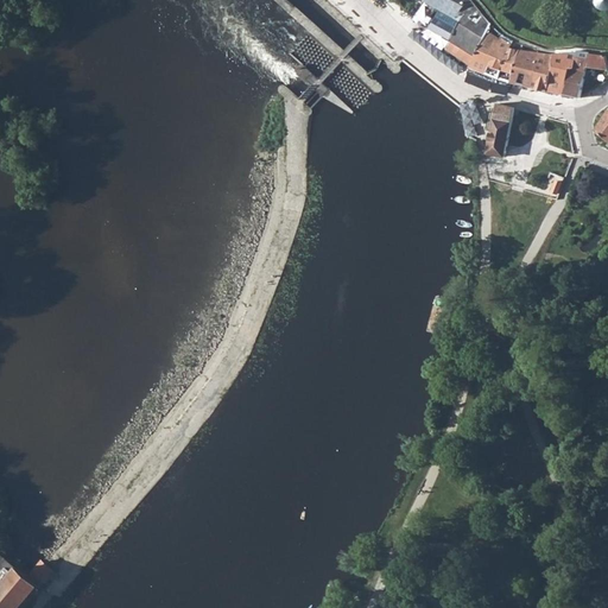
[(426,0),(416,17),(428,24),(434,14),(437,8),(431,5),(430,6),(428,5),(431,0),(457,17),(462,12),(466,16),(460,21),(455,32),(451,39),(448,49),(472,67),(488,31),(491,25),(492,24),(482,12),(472,0),(426,0)]
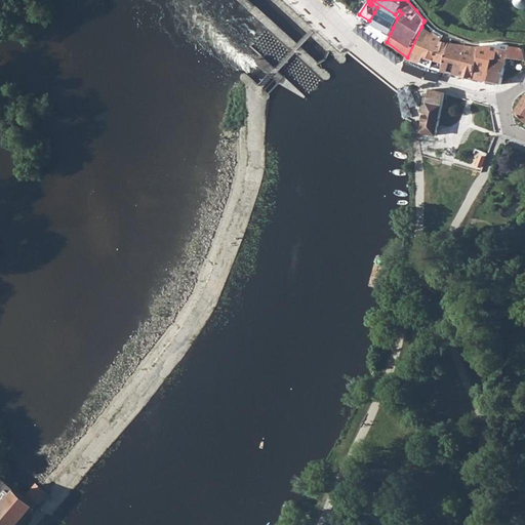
[(524,0),(513,0),(513,3),(517,7),(522,9),(524,8),(524,0)]
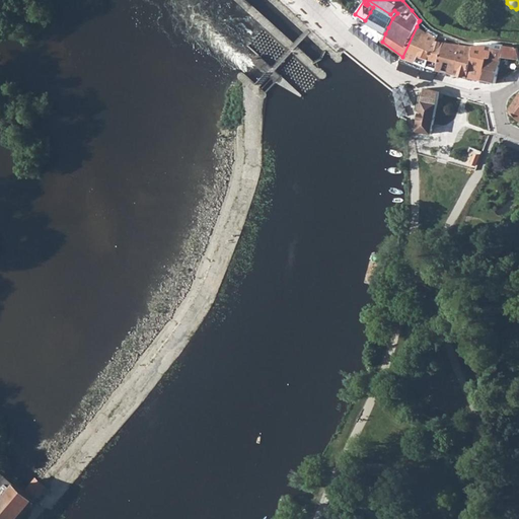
[(402,57),(402,58),(427,68),(437,71),(445,43),(437,41),(439,34),(430,29),(428,33),(417,26),(402,57)]
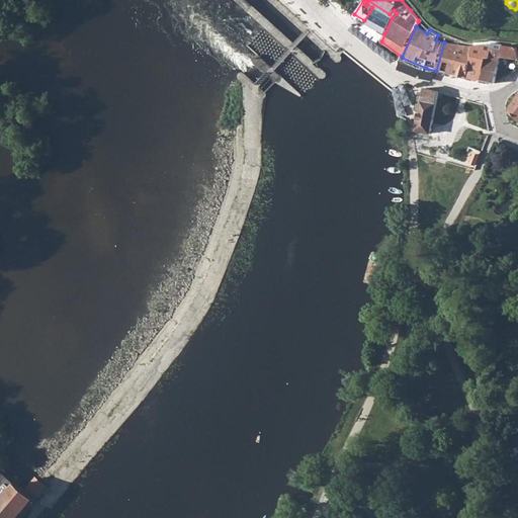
[(444,42),(436,71),(453,74),(458,46),(450,44),(444,42)]
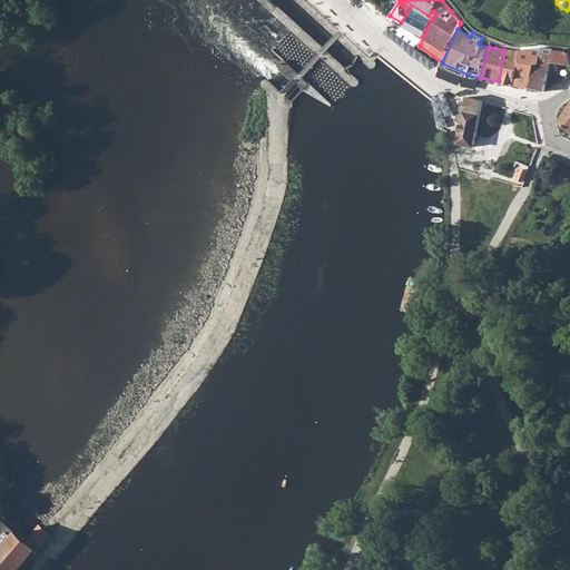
[(539,51),(528,89),(544,92),(550,62),(552,51),(552,50),(552,49),(541,48),(540,49),(539,51)]
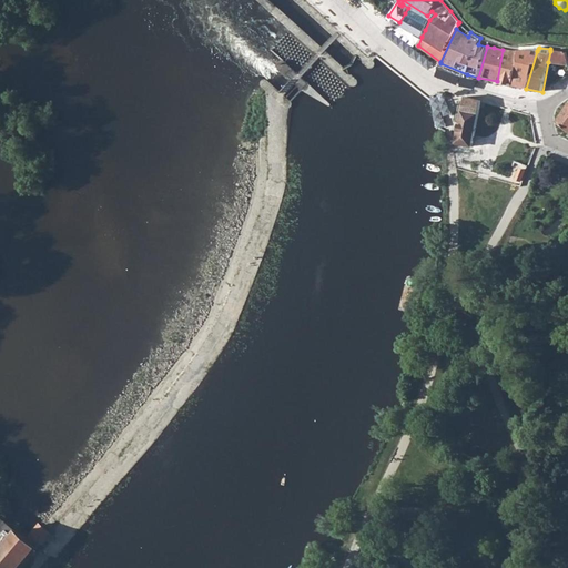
[(503,50),(497,81),(514,85),(517,53),(518,49),(517,50),(503,50)]
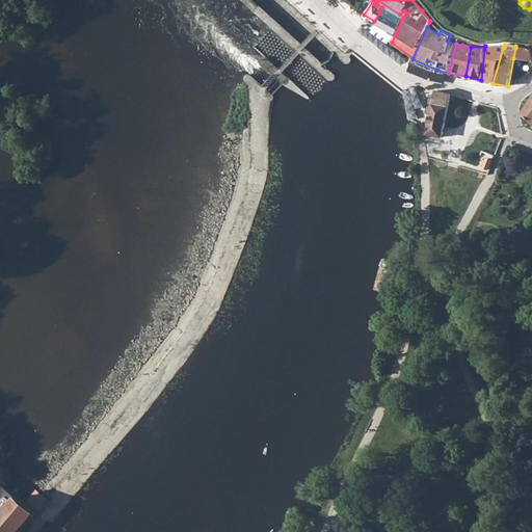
[(484,50),(481,80),(493,83),(503,48),(504,46),(485,46),(484,50)]
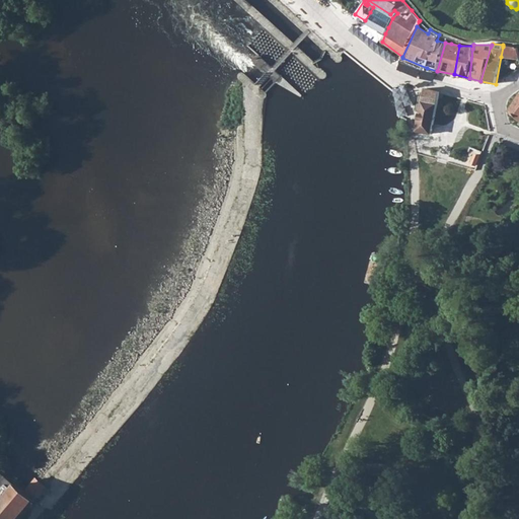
[(503,47),(501,57),(518,59),(518,54),(517,48),(503,46),(503,47)]
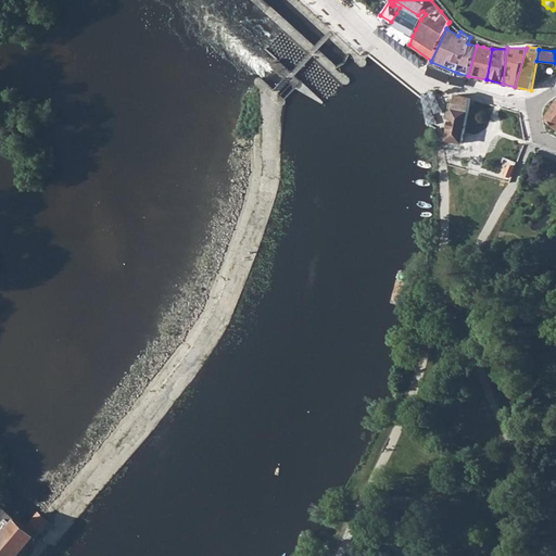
[(453,110),(449,140),(463,143),(465,131),(469,110),(471,99),(457,96),(453,110)]
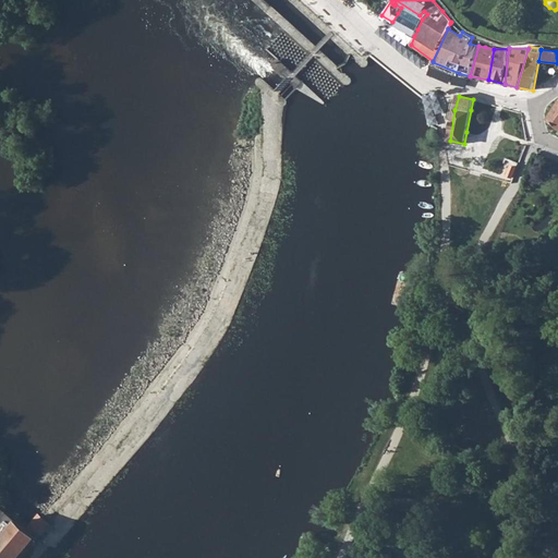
[(557,101),(546,120),(557,129),(557,101)]
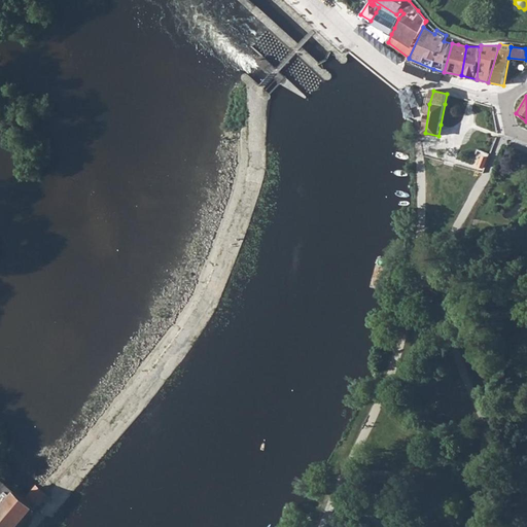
[(482,167),(485,168),(488,160),(483,156),(479,166),(482,167)]
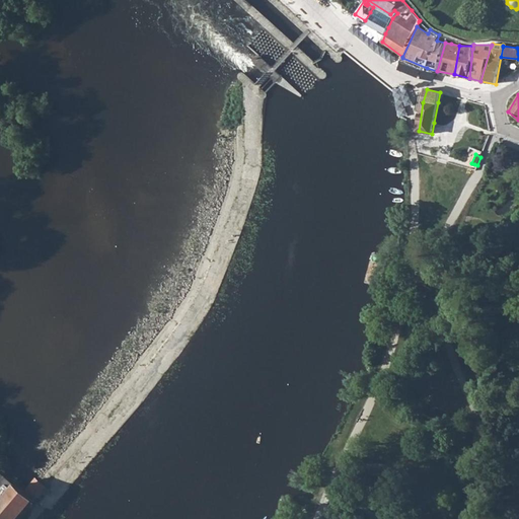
[(0,504),(0,518),(18,518),(47,488),(39,480),(36,479),(26,493),(0,469),(0,484),(0,485),(2,483),(11,491),(3,501),(0,504)]
